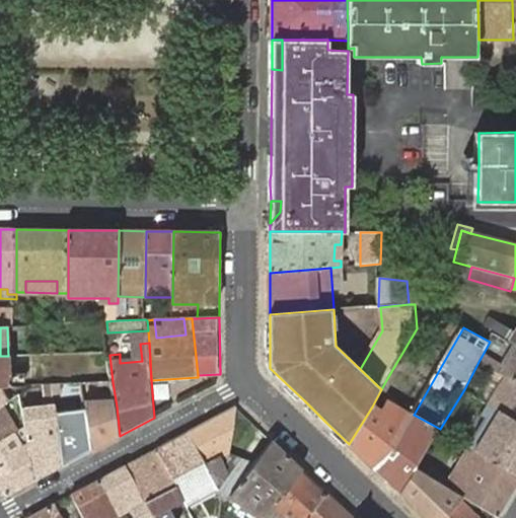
[(515,352),(507,367),(503,373),(507,375),(515,381),(515,352)]
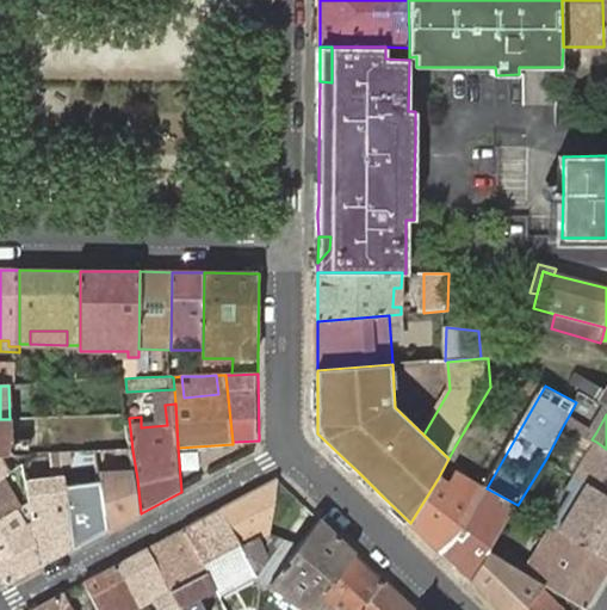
[(596,432),(569,416),(564,424),(592,439),(596,432)]
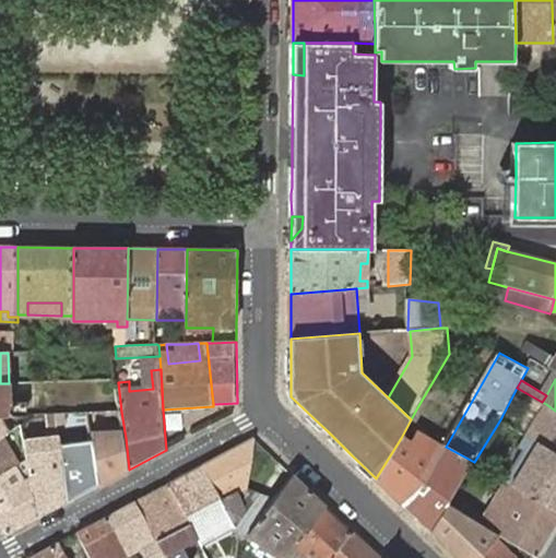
[(9,383),(0,383),(0,416),(2,417),(27,416),(27,403),(10,403),(9,383)]
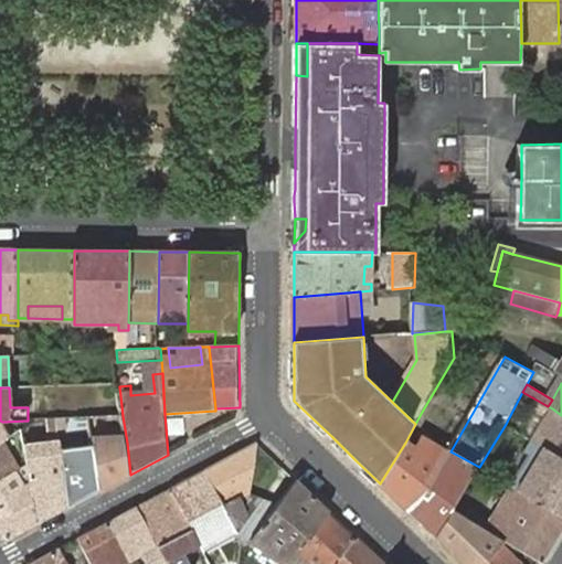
[(561,415),(552,408),(533,440),(561,457),(561,415)]
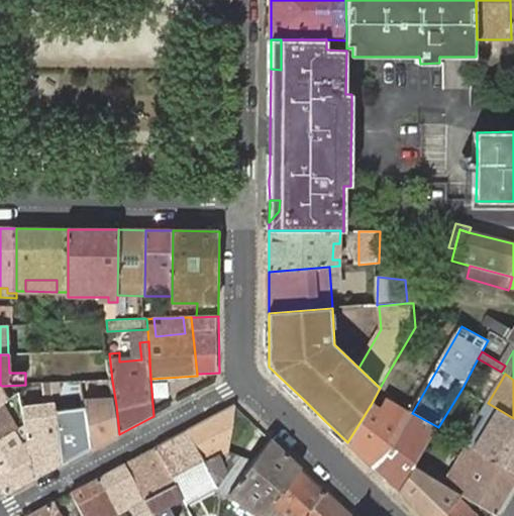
[(59,421),(63,465),(92,449),(82,382),(72,383),(77,418),(59,421)]
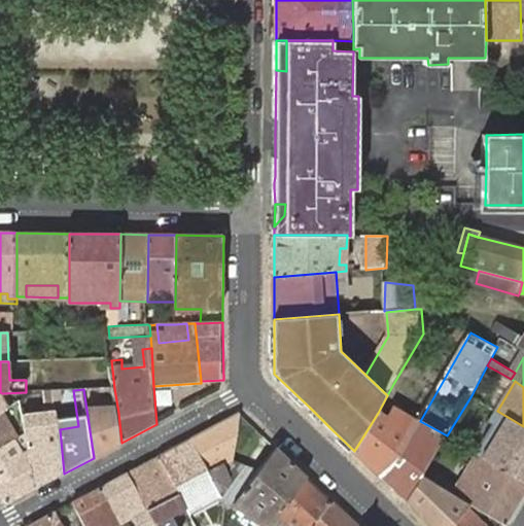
[(28,440),(34,489),(64,474),(60,429),(55,391),(46,391),(48,413),(25,415),(26,425),(27,432),(28,440)]
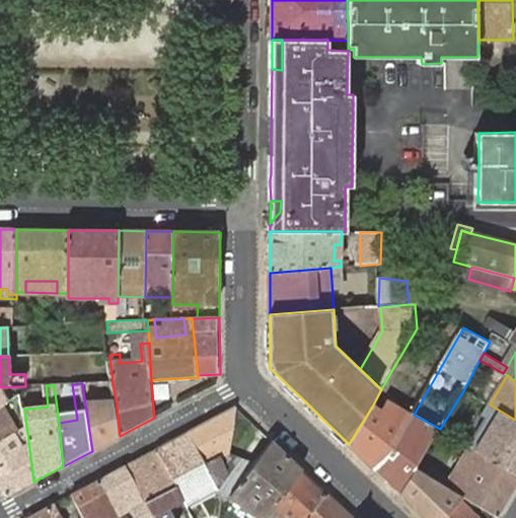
[(0,407),(5,404),(14,398),(11,393),(7,396),(2,387),(0,386),(0,407)]
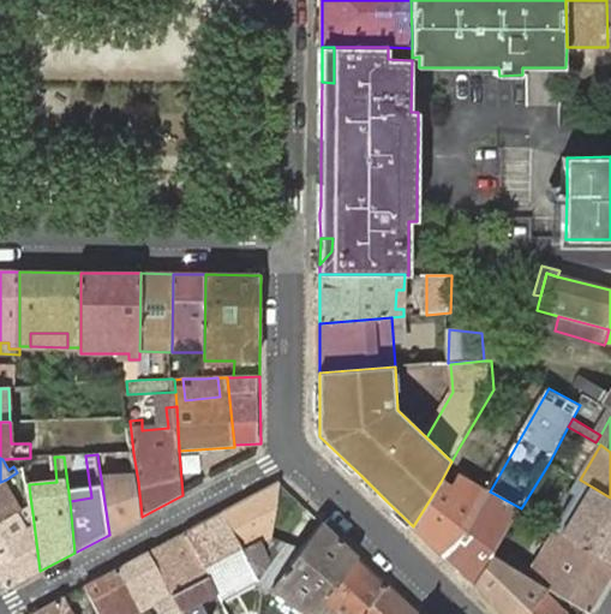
[(471,500),(479,486),(463,476),(455,490),(471,500)]
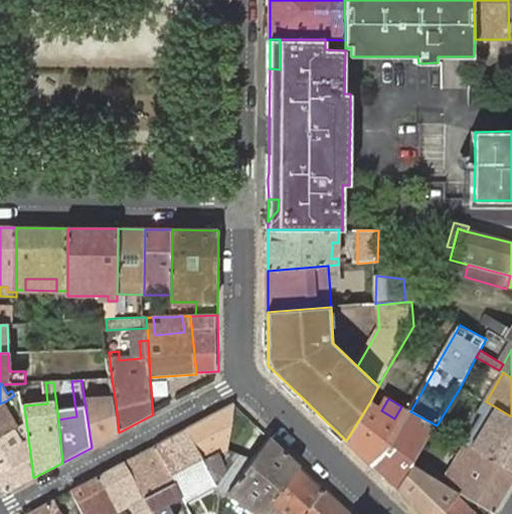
[(84,400),(92,448),(119,433),(115,399),(84,400)]
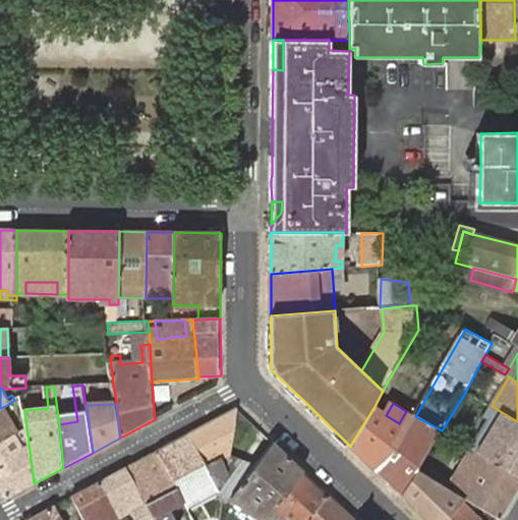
[(0,408),(0,444),(16,434),(20,431),(17,426),(12,429),(5,417),(10,414),(5,406),(0,408)]
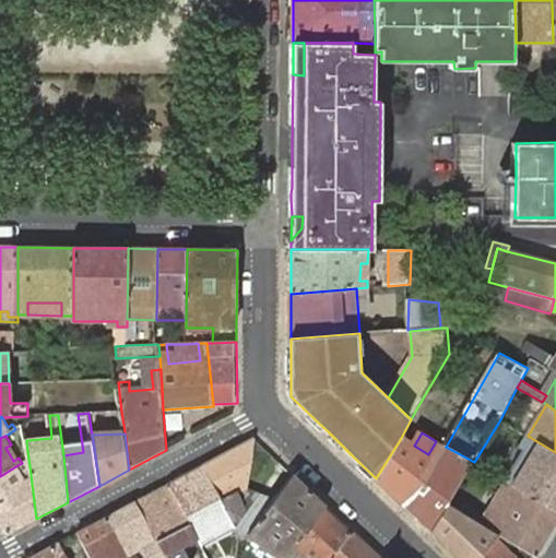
[(555,452),(528,436),(521,447),(532,453),(518,475),(515,474),(509,483),(555,510),(555,452)]
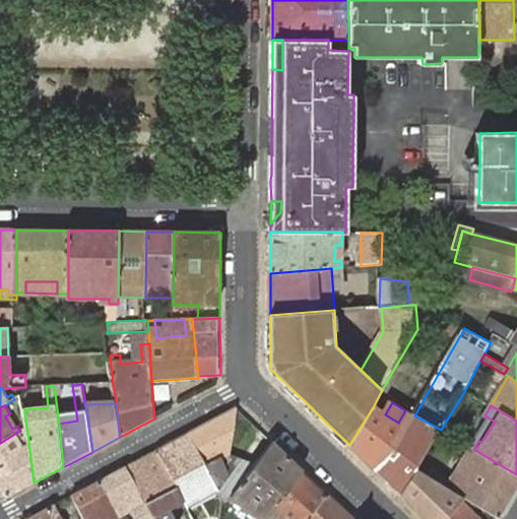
[(239,407),(191,434),(214,479),(215,482),(224,479),(225,472),(231,468),(233,453),(239,407)]
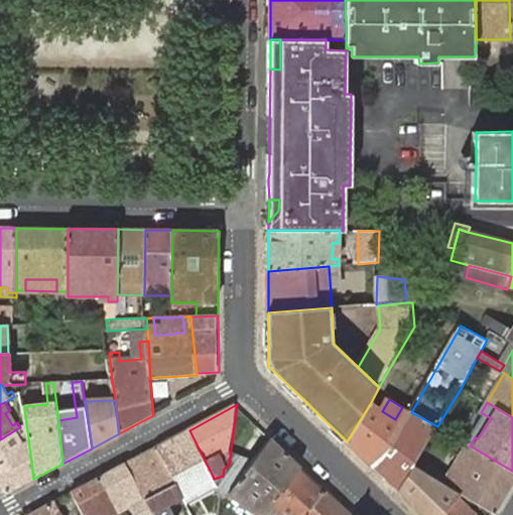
[(347,441),(377,471),(404,423),(411,412),(402,407),(395,419),(382,411),(370,404),(347,441)]
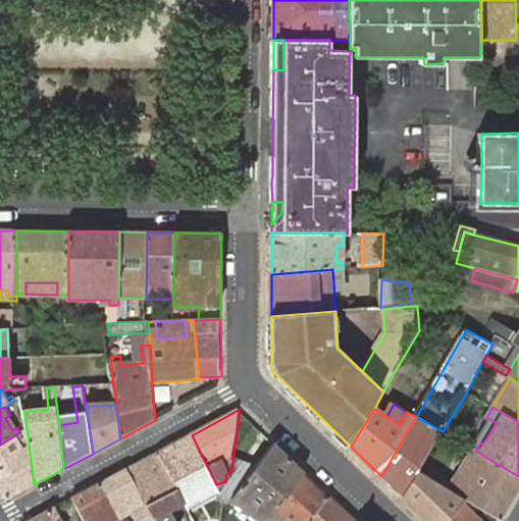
[(12,430),(17,427),(10,415),(5,418),(12,430)]
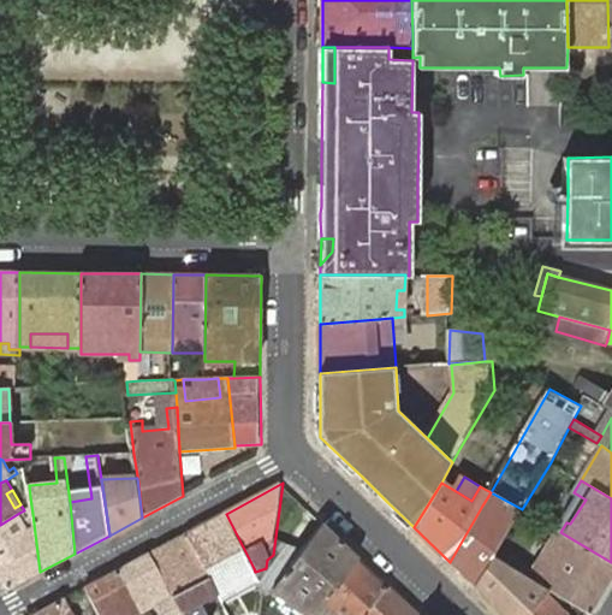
[(450,562),(475,586),(494,555),(522,509),(491,492),(482,506),(450,562)]
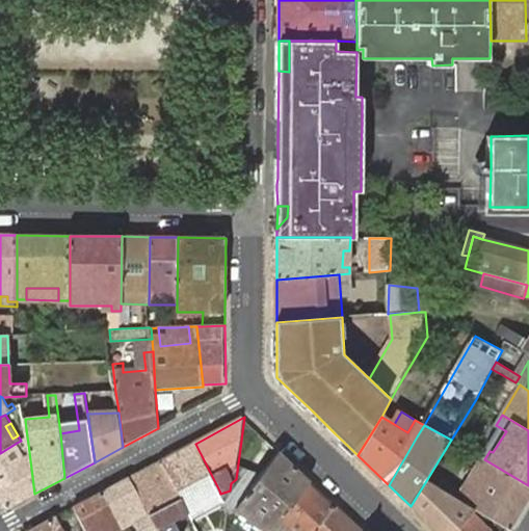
[(21,441),(17,443),(21,450),(28,444),(27,436),(21,441)]
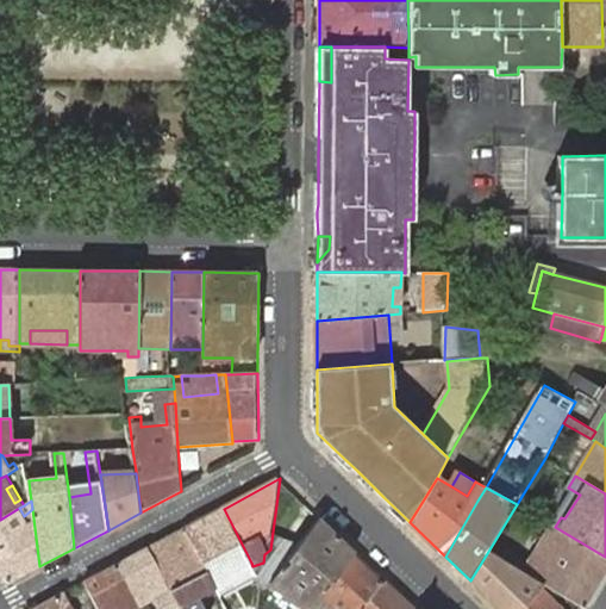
[(19,508),(0,520),(0,566),(8,582),(12,582),(39,566),(32,509),(24,516),(19,508)]
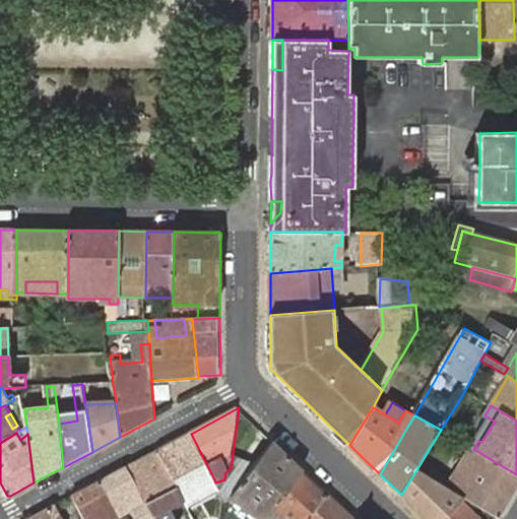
[(466,433),(461,442),(473,449),(478,441),(466,433)]
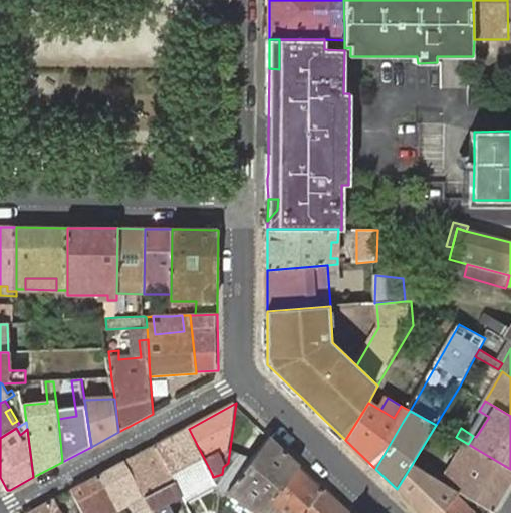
[(189,429),(158,445),(182,491),(212,474),(189,429)]
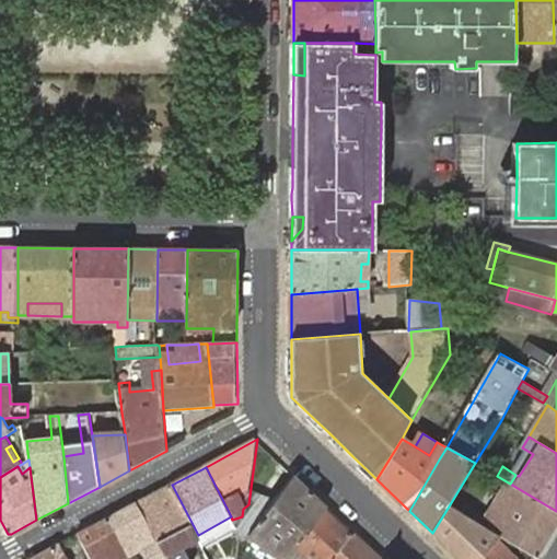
[(278,498),(257,526),(251,534),(282,558),(288,558),(327,505),(294,475),(278,498)]
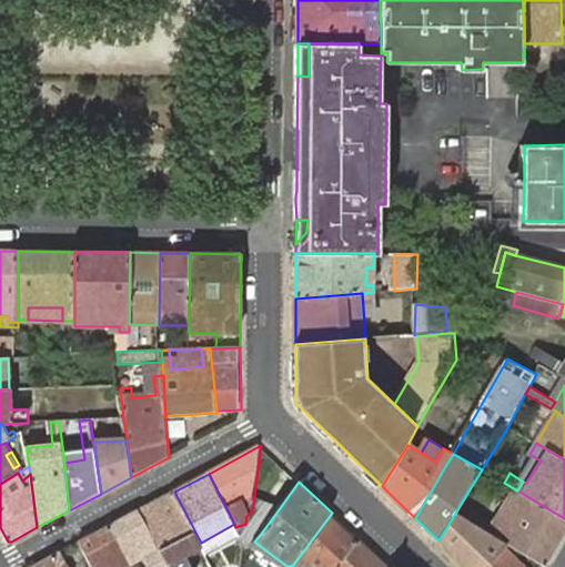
[(546,566),(564,535),(564,518),(517,490),(492,534),(510,544),(546,566)]
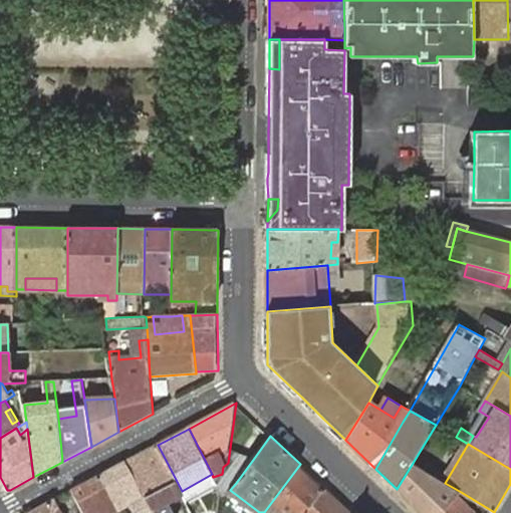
[(158,445),(126,462),(154,510),(183,494),(182,491),(158,445)]
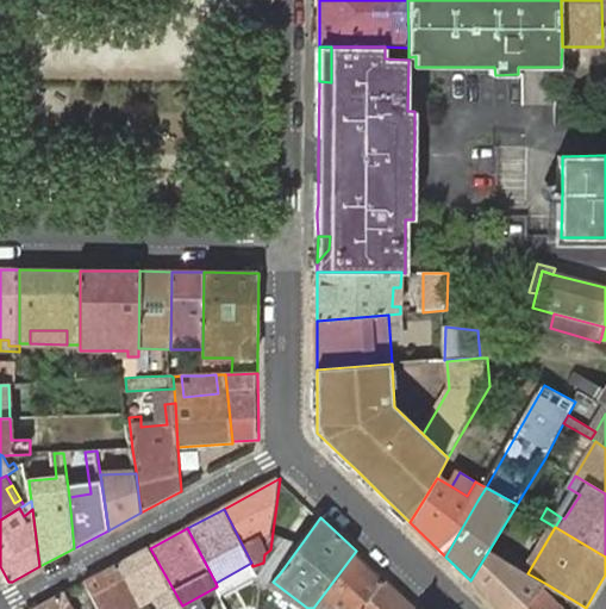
[(280,573),(303,542),(273,532),(270,550),(264,554),(263,563),(252,566),(257,576),(263,586),(268,589),(273,582),(280,573)]
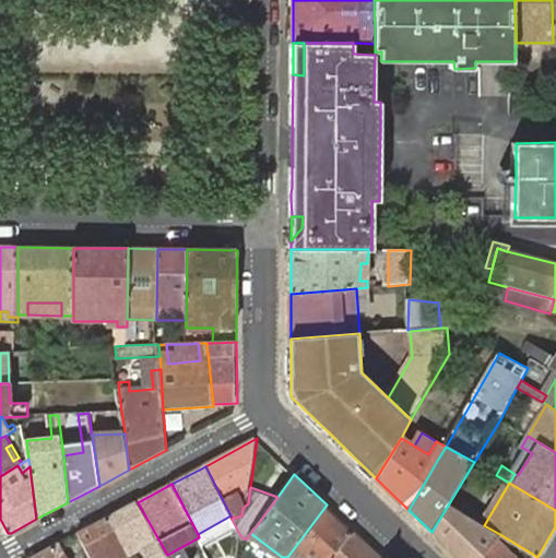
[(168,557),(167,555),(138,502),(108,519),(129,557),(133,556),(144,550),(148,557),(168,557)]
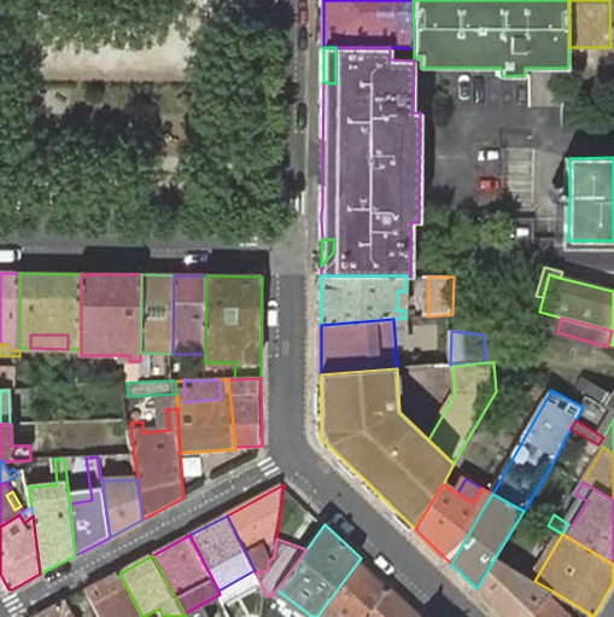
[(496,557),(477,588),(506,616),(531,616),(550,597),(554,592),(534,581),(531,578),(513,568),(496,557)]
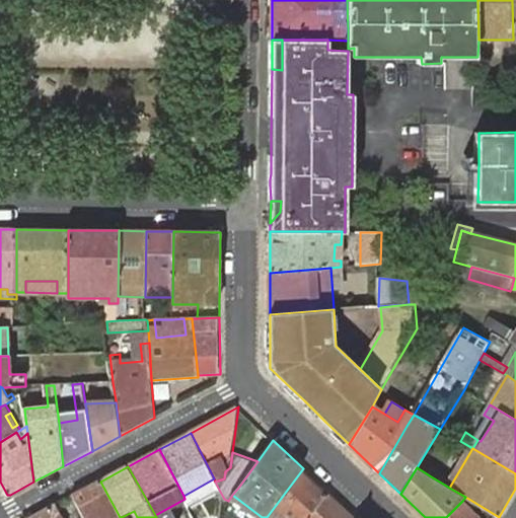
[(308,517),(328,494),(303,468),(267,517),(308,517)]
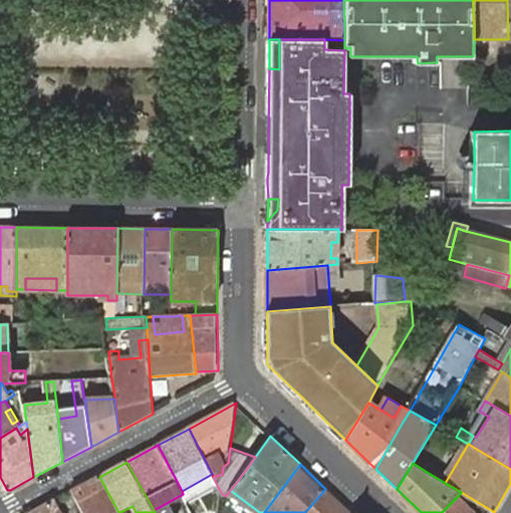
[(430,466),(427,472),(442,481),(446,475),(430,466)]
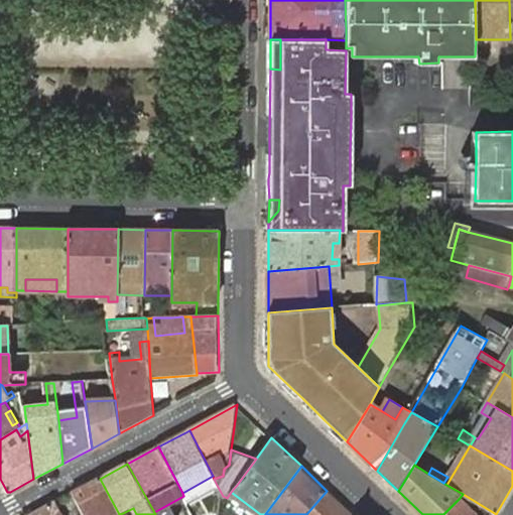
[(119,514),(100,479),(74,493),(86,514),(119,514)]
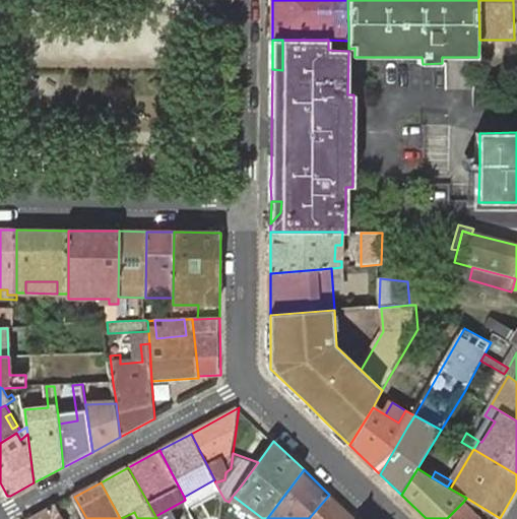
[(353,518),(329,495),(309,518),(353,518)]
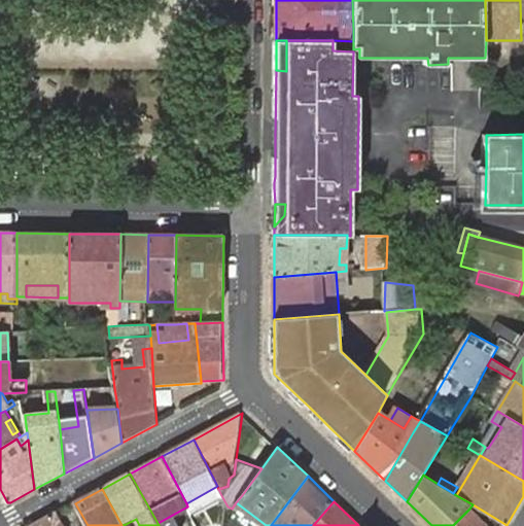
[(482,525),(469,509),(453,525),(482,525)]
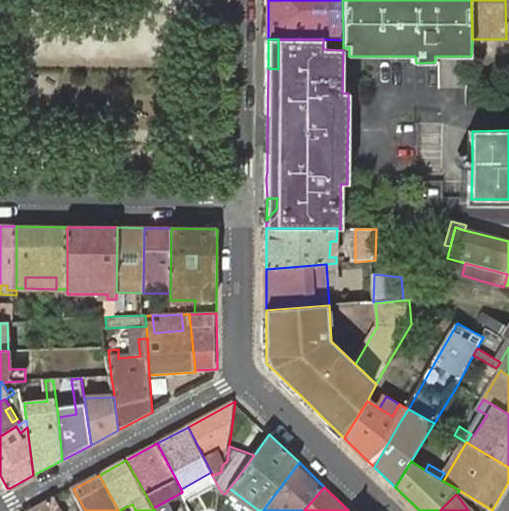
[(64,510),(57,498),(31,510),(64,510)]
